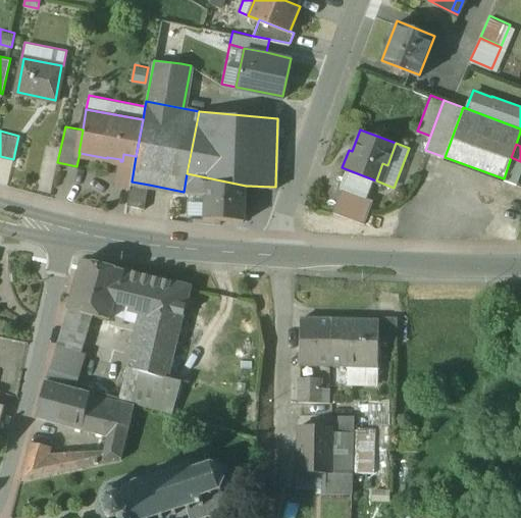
[(117,184),(131,186),(132,182),(136,156),(123,154),(122,161),(121,161),(117,184)]
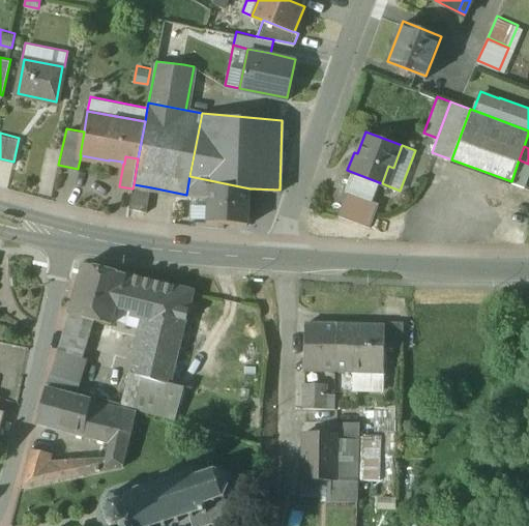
[(528,164),(519,159),(511,181),(525,186),(528,176),(528,164)]
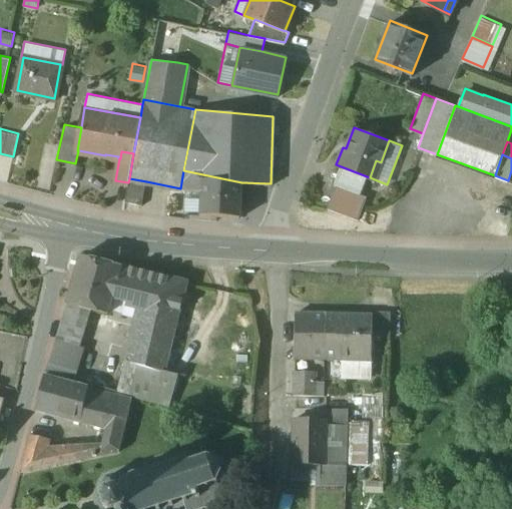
[(361,192),(367,176),(341,166),(335,183),(337,183),(360,192),(361,192)]
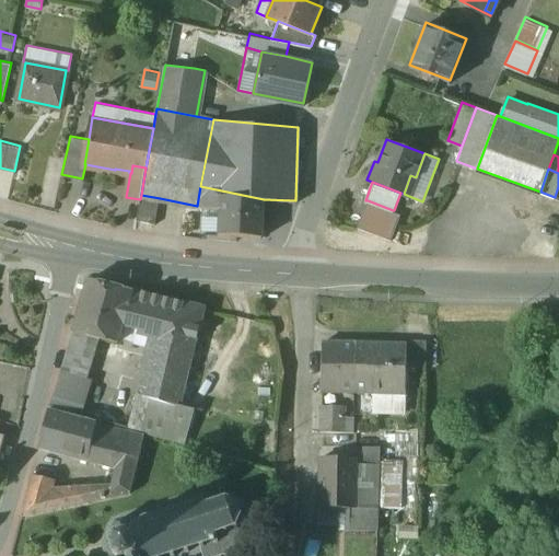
[(219,233),(263,235),(264,199),(200,186),(197,206),(220,208),(220,213),(219,230),(219,233)]
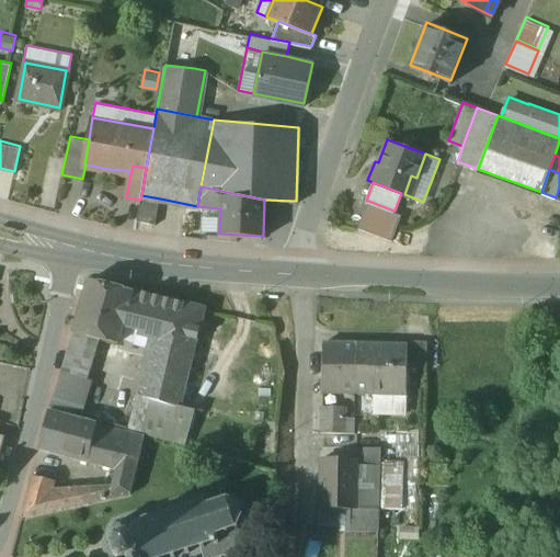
[(156,223),(160,199),(141,195),(140,200),(137,218),(156,223)]
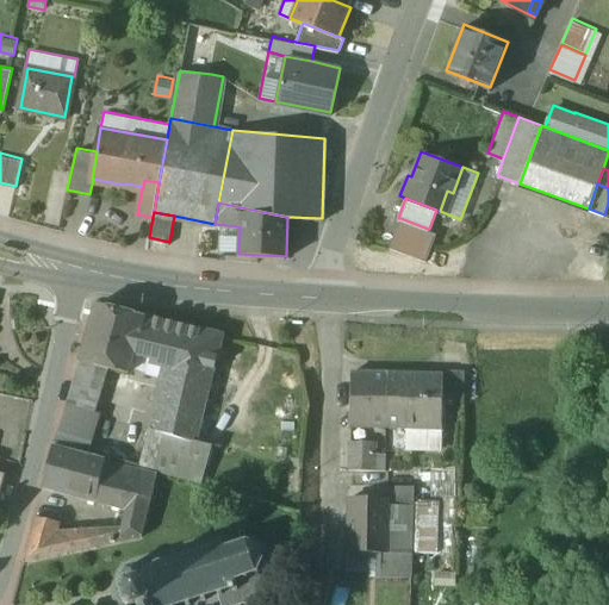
[(390,245),(427,260),(436,232),(429,229),(428,229),(401,218),(390,245)]
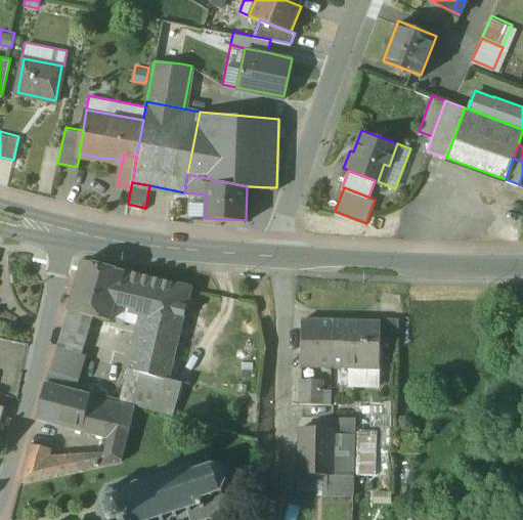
[(205,215),(206,200),(189,199),(188,214),(205,215)]
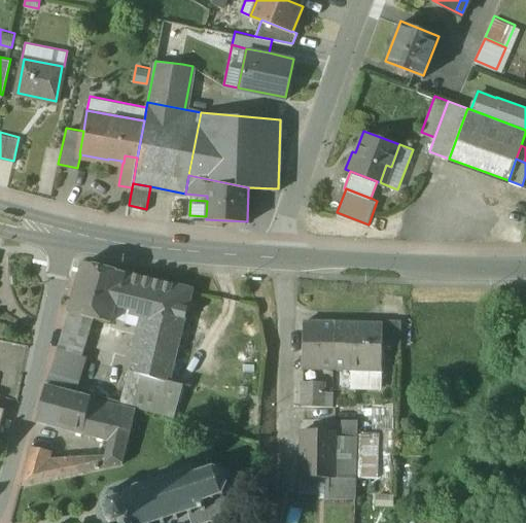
[(143,275),(125,271),(82,259),(69,309),(89,315),(110,320),(111,318),(115,304),(118,293),(137,298),(143,275)]
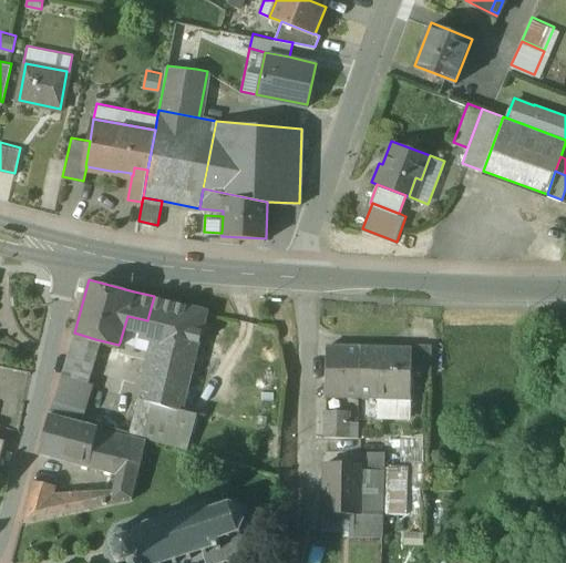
[(207,309),(154,296),(147,320),(158,324),(154,339),(197,349),(207,309)]
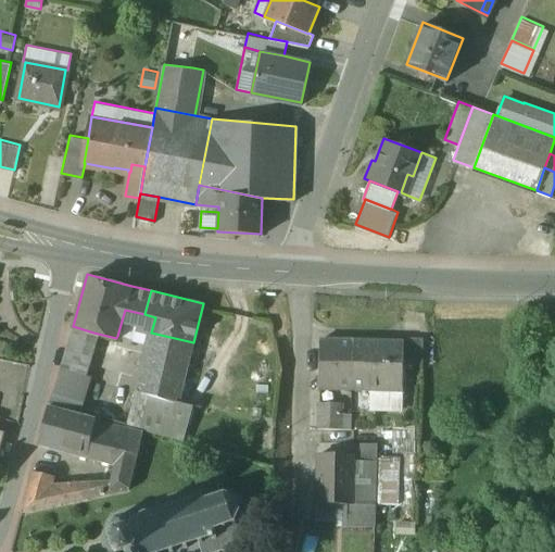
[(144,314),(125,310),(122,321),(137,324),(136,329),(151,333),(155,317),(144,314)]
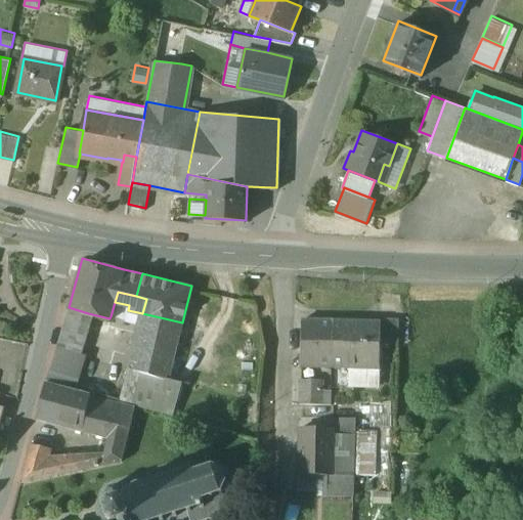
[(115,302),(111,316),(140,323),(142,313),(128,310),(129,305),(115,302)]
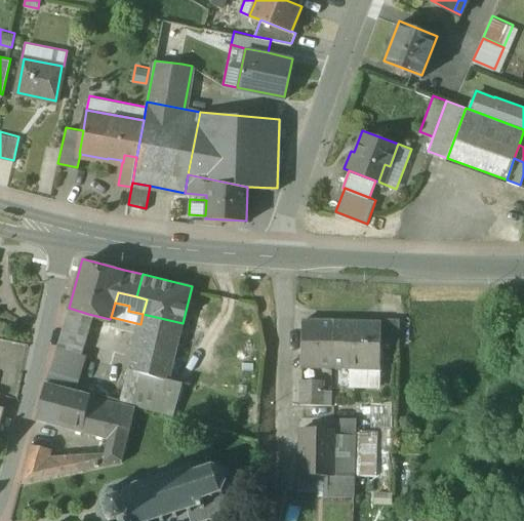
[(88,314),(69,308),(64,324),(56,349),(78,354),(78,352),(84,329),(88,314)]
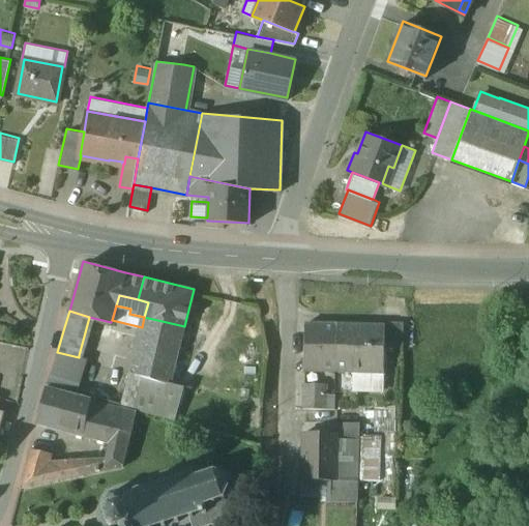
[(383,344),(402,345),(402,314),(384,314),(383,323),(383,344)]
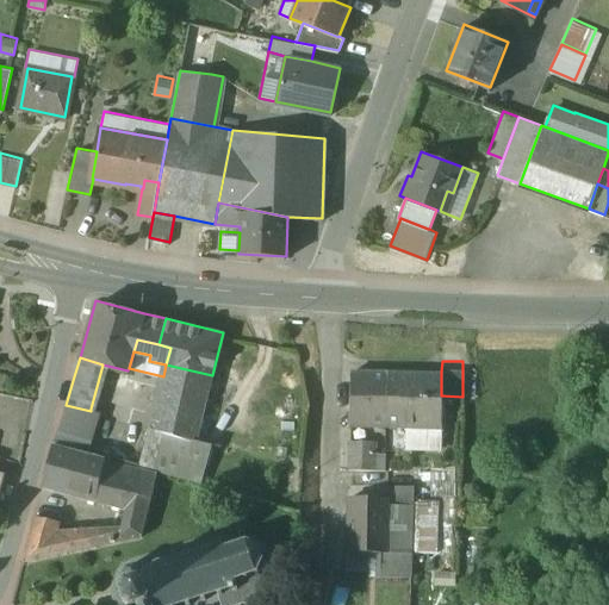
[(212,375),(166,365),(163,376),(155,410),(200,422),(212,375)]
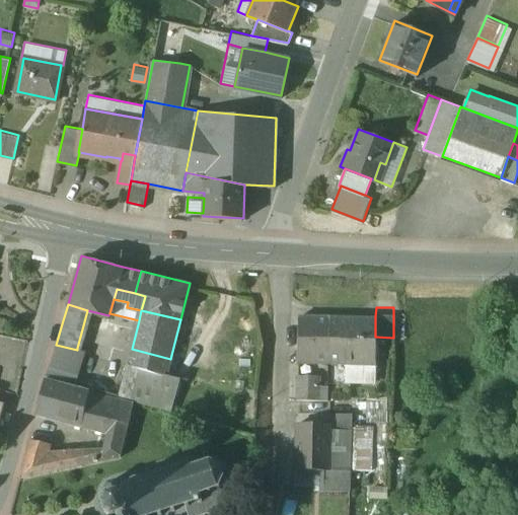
[(300,359),(328,359),(329,337),(375,337),(375,316),(301,315),(300,359)]
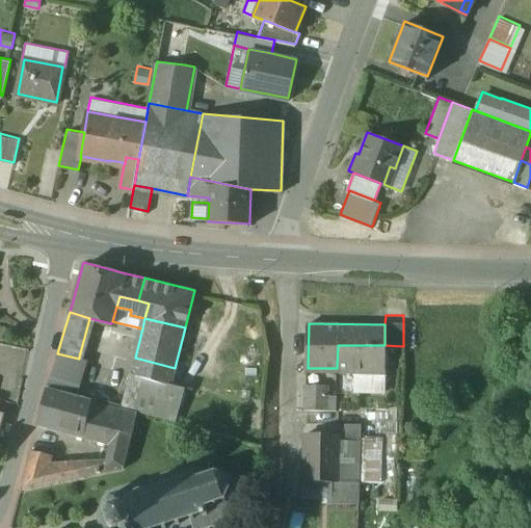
[(383,369),(385,345),(338,345),(337,368),(354,369),(383,369)]
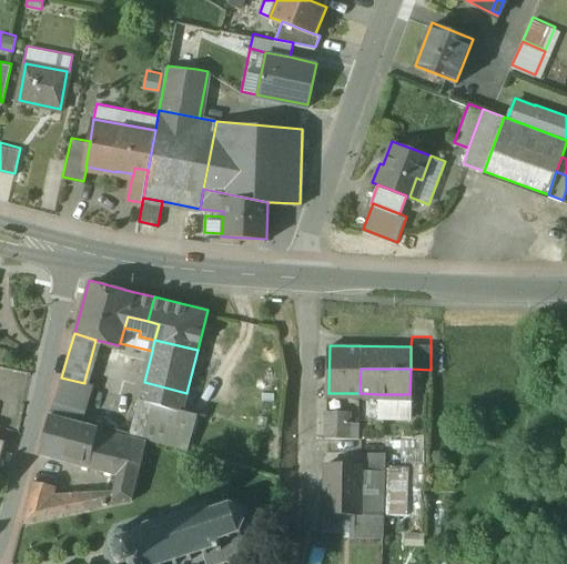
[(84,383),(61,378),(51,411),(82,420),(93,383),(84,381),(84,383)]
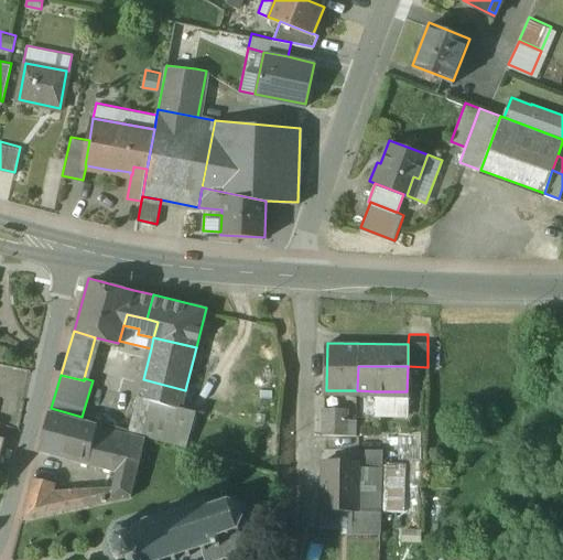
[(185,390),(143,379),(140,395),(181,407),(185,390)]
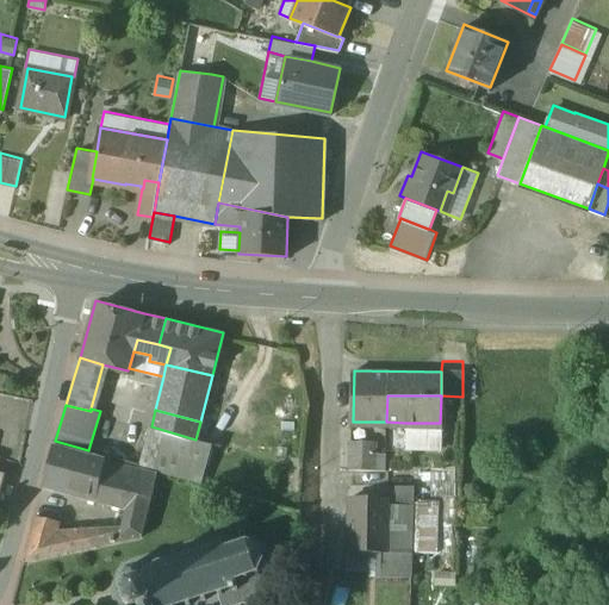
[(439,443),(440,423),(406,423),(405,442),(439,443)]
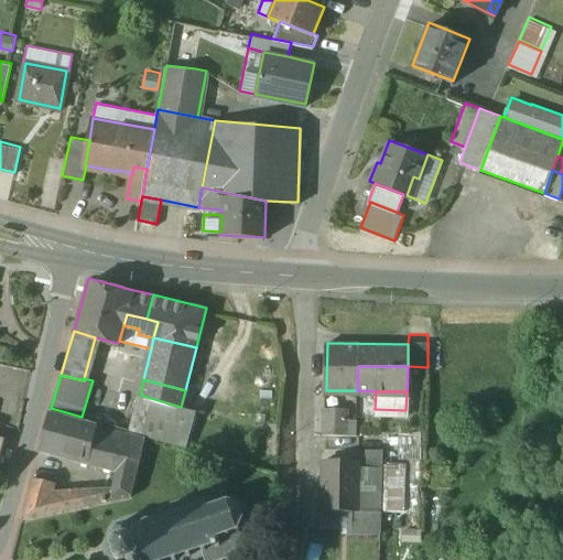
[(181,407),(140,395),(139,395),(130,429),(185,444),(195,410),(181,407)]
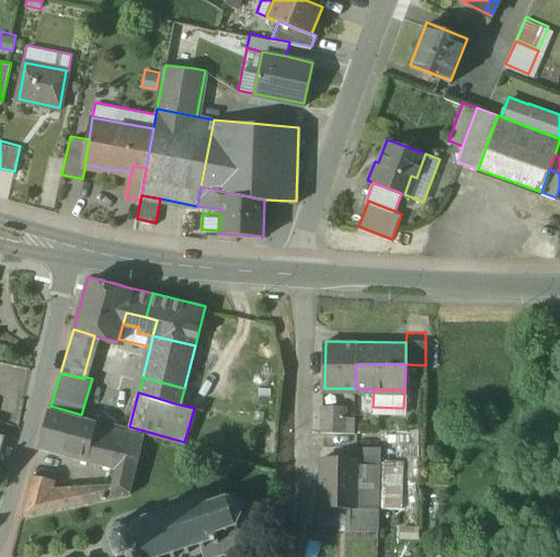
[(326,430),(346,430),(346,404),(327,404),(326,430)]
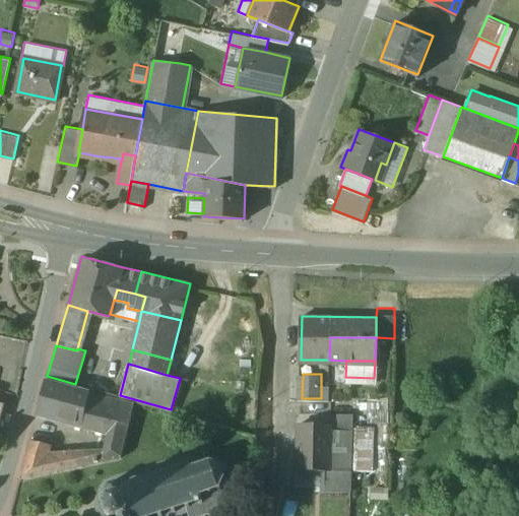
[(106,441),(124,445),(135,402),(46,379),(45,378),(36,413),(108,432),(106,441)]
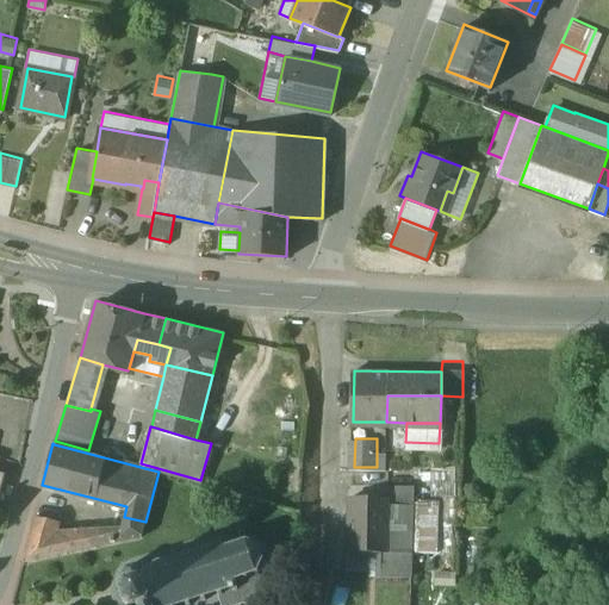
[(386,497),(415,498),(416,482),(387,482),(386,497)]
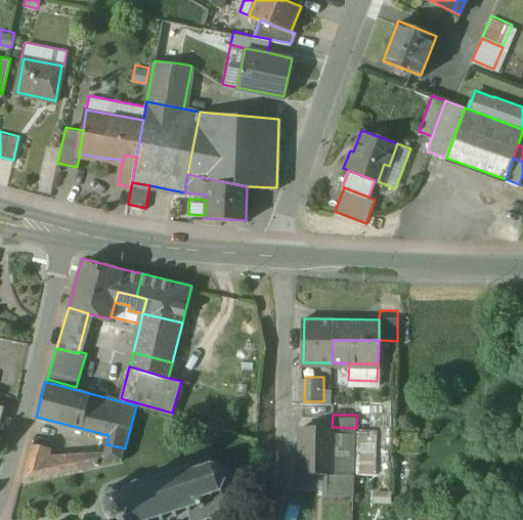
[(300,470),(331,471),(332,427),(301,426),(300,470)]
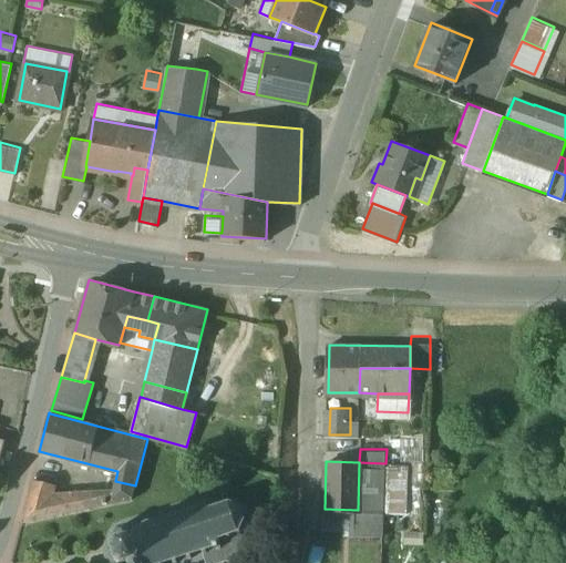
[(358,510),(384,511),(386,463),(359,462),(358,510)]
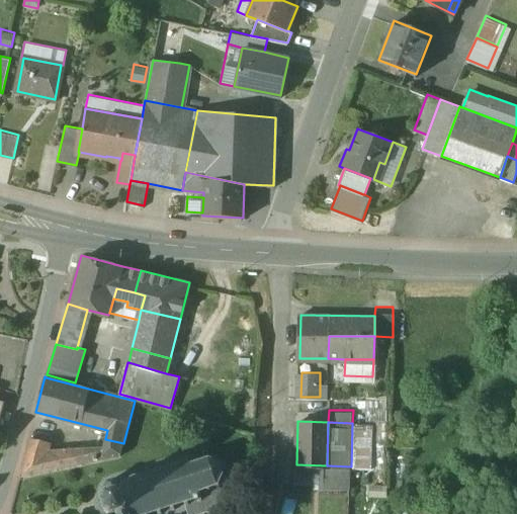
[(355,466),(371,466),(372,423),(356,423),(355,466)]
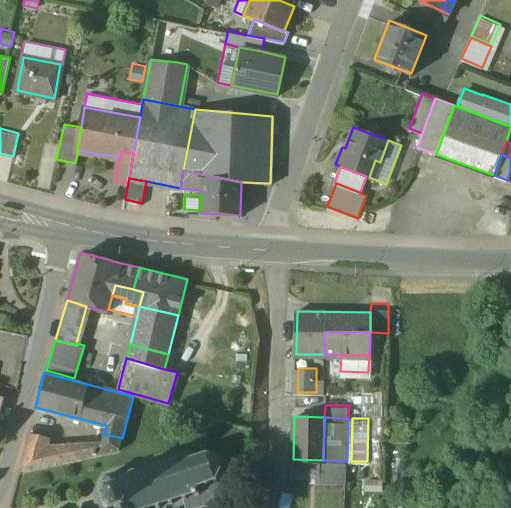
[(19,469),(95,454),(94,442),(48,445),(50,435),(29,431),(19,469)]
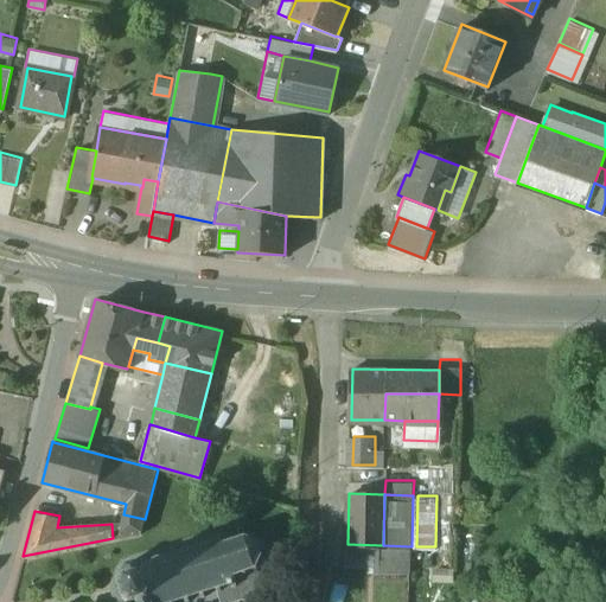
[(121,523),(112,524),(113,538),(141,533),(145,519),(123,514),(121,523)]
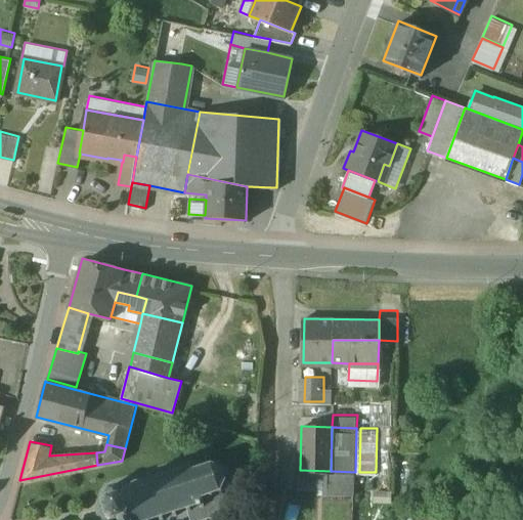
[(140,519),(145,519),(144,519),(148,519),(148,517),(160,514),(161,518),(164,518),(163,513),(173,510),(174,515),(177,514),(176,509),(186,506),(191,519),(198,519),(228,510),(222,491),(223,490),(221,488),(225,480),(228,480),(228,477),(225,477),(222,470),(225,468),(223,465),(221,467),(213,464),(213,461),(211,461),(210,464),(203,466),(202,463),(199,465),(199,467),(194,469),(193,466),(191,461),(188,462),(189,466),(180,469),(178,465),(176,465),(176,467),(165,470),(164,469),(161,470),(163,474),(153,477),(151,473),(147,474),(149,478),(138,481),(137,477),(134,478),(135,482),(122,486),(121,482),(118,483),(118,485),(116,484),(110,486),(106,492),(109,499),(102,501),(107,519),(113,519),(119,518),(119,519),(140,519)]
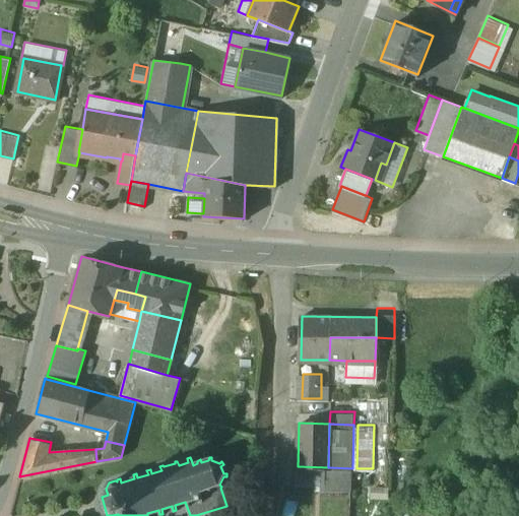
[(297,487),(351,489),(352,468),(328,467),(298,466),(297,487)]
